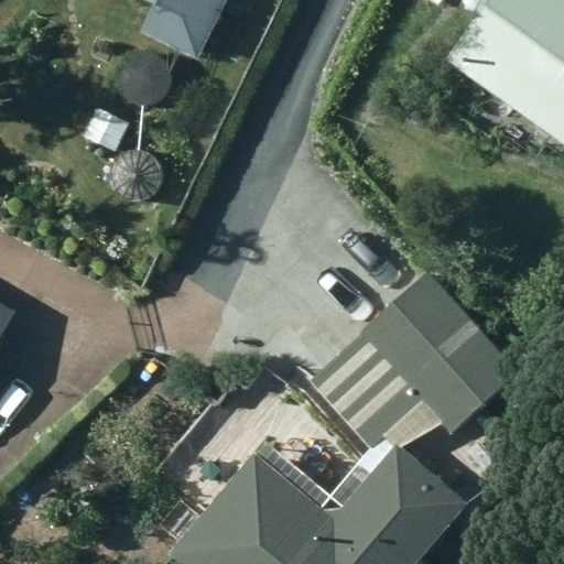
[(196,57),(224,0),(143,0),(152,4),(140,30),(196,57)]
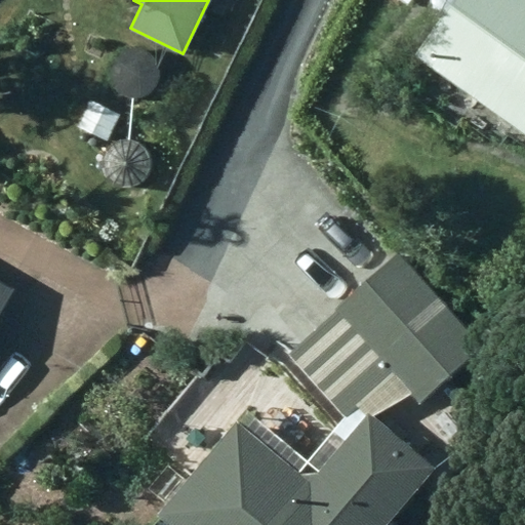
[(524,0),(452,0),(413,53),(524,132),(524,0)]
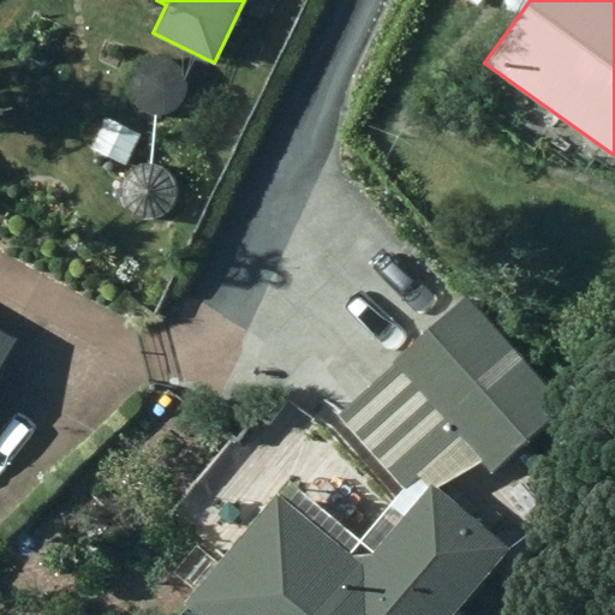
[(88,147),(125,163),(139,133),(103,115),(88,147)]
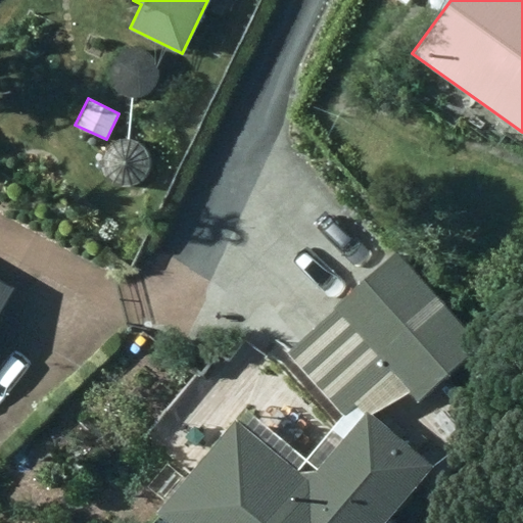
[(335,308),(418,401),(480,343),(396,252),(335,308)]
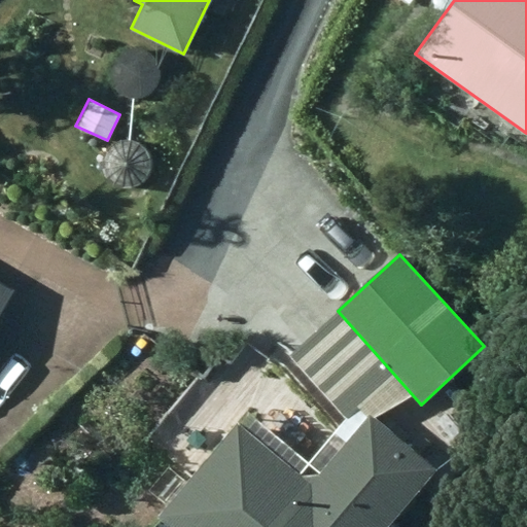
[(0,310),(10,291),(0,285),(0,310)]
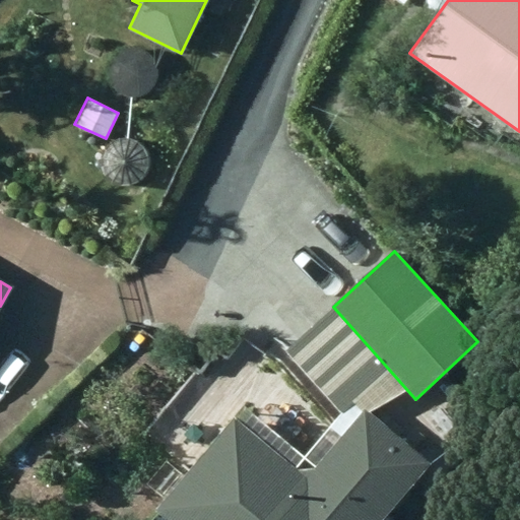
[(156,509),(170,519),(394,519),(385,513),(428,464),(364,409),(307,477),(235,417),(156,509)]
